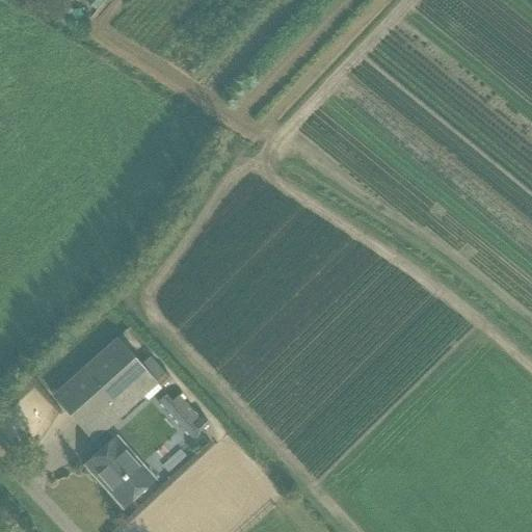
[(55,0),(48,0),(46,4),(69,17),(73,10),(55,0)]
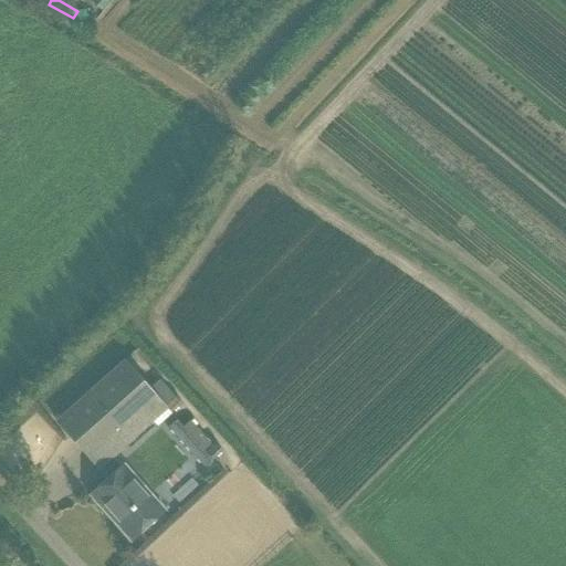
[(100,470),(115,456),(167,410),(124,362),(56,422),(100,470)]
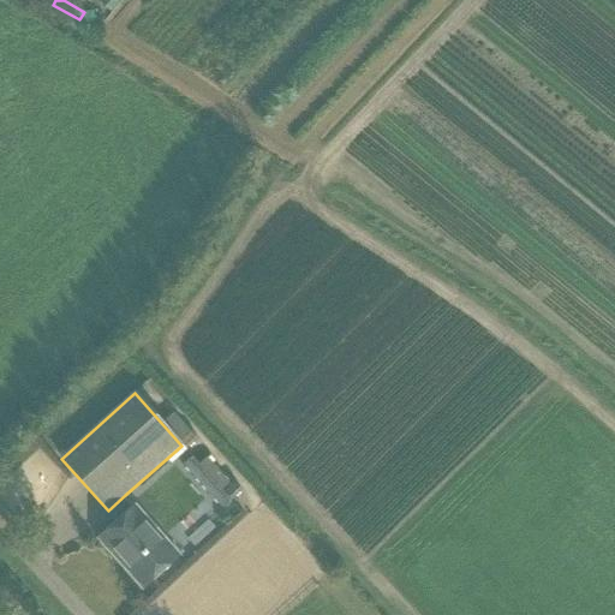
[(184,446),(193,436),(173,413),(163,423),(184,446)]
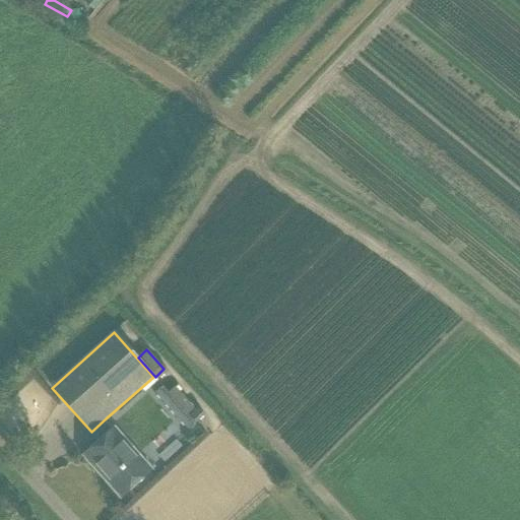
[(164,386),(153,394),(186,429),(184,431),(193,440),(203,431),(195,423),(198,419),(204,413),(198,406),(195,409),(174,387),(169,392),(165,388),(164,386)]
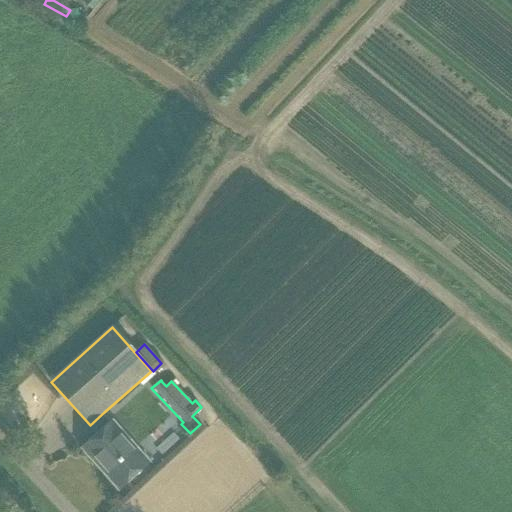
[(118,490),(133,477),(149,463),(112,421),(101,431),(86,445),(108,469),(103,473),(118,490)]
